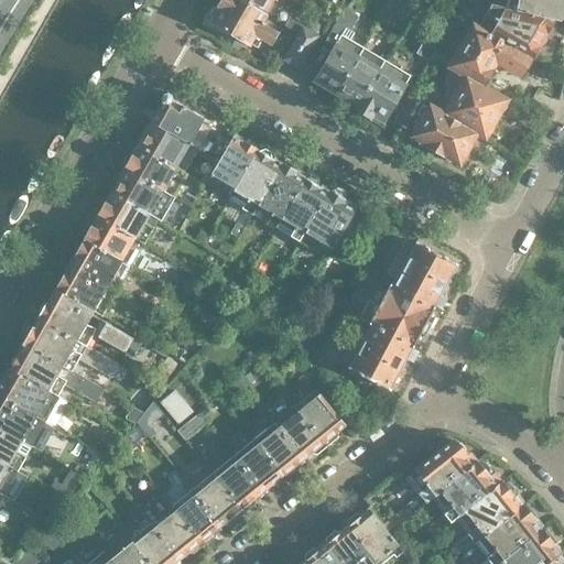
[(223,0),(219,8),(214,8),(210,13),(213,18),(212,21),(235,34),(236,39),(243,43),(247,42),(251,44),(257,36),(270,44),(278,31),(266,23),(264,22),(269,15),(267,14),(241,0),(223,0)]
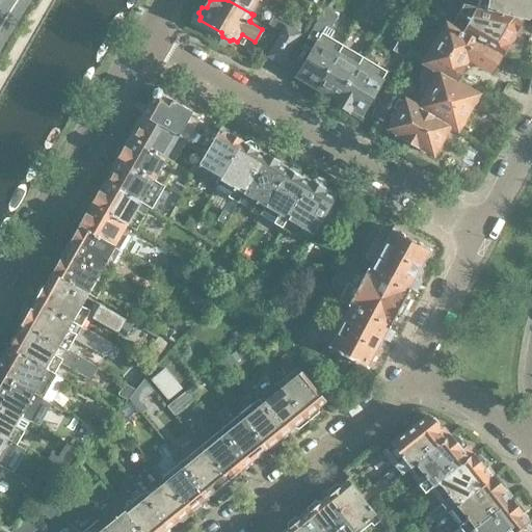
[(228,0),(251,14),(258,0),(228,0)]
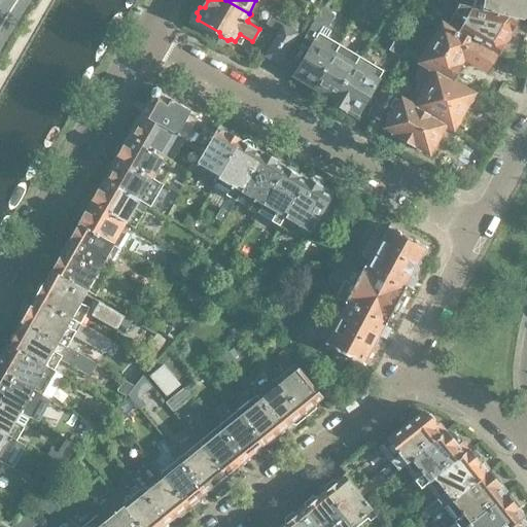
[(525,0),(476,0),(475,7),(476,7),(476,8),(482,9),(516,18),(522,19),(522,18),(526,15),(526,14),(526,3),(526,1),(525,0)]
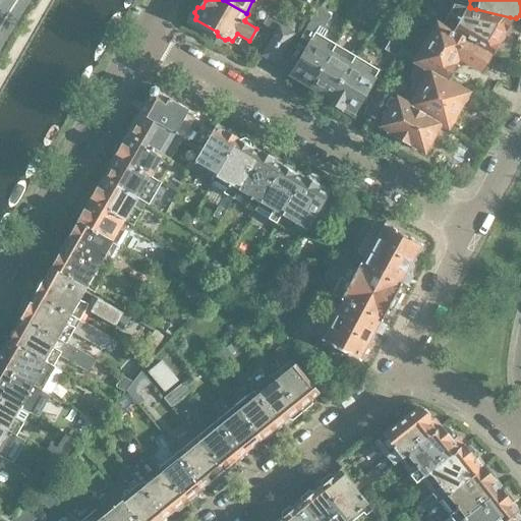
[(460,19),(454,30),(454,31),(490,53),(497,43),(498,44),(502,41),(505,37),(506,34),(506,32),(504,30),(510,19),(509,18),(510,17),(476,10),(476,9),(470,8),(447,3),(443,10),(460,19)]
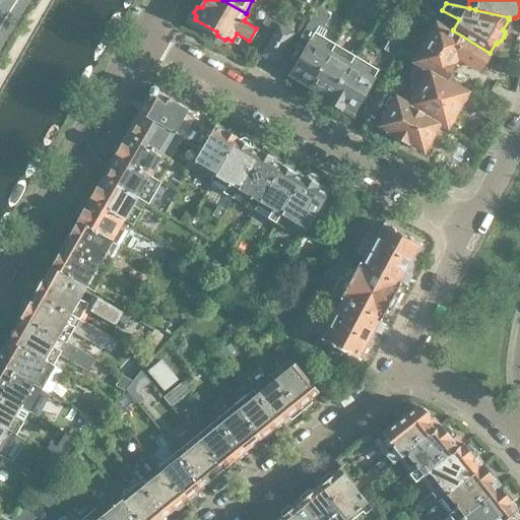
[(401,48),(420,14),(409,8),(384,50),(395,57),(397,54),(401,48)]
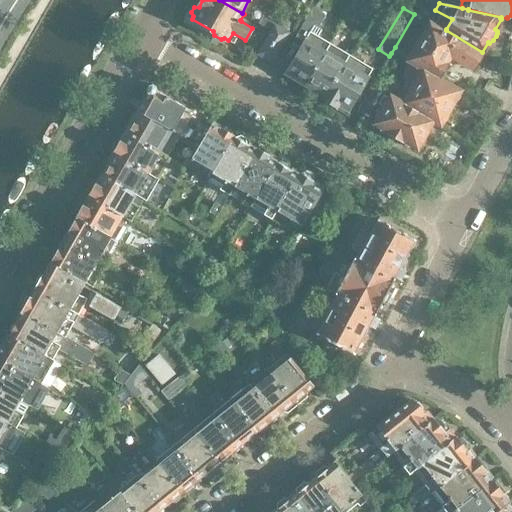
[(303,43),(286,72),(305,83),(325,50),(329,42),(315,33),(324,17),(312,10),(295,39),(303,43)]
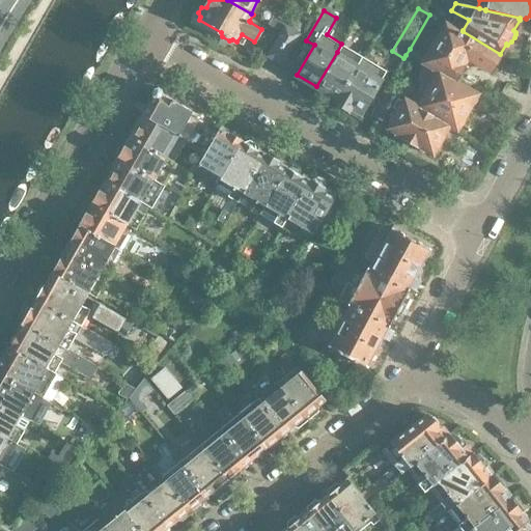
[(274,20),(272,24),(279,28),(282,24),(274,20)]
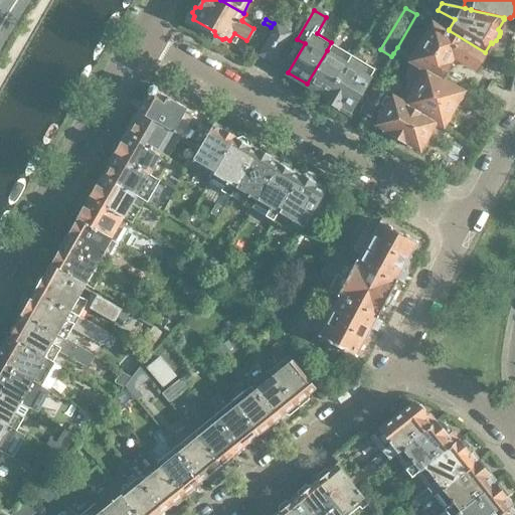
[(407,61),(422,70),(440,80),(442,77),(449,64),(453,66),(457,59),(474,68),(476,64),(480,63),(482,59),(481,56),(484,52),(485,52),(449,30),(449,29),(432,20),(410,55),(407,61)]
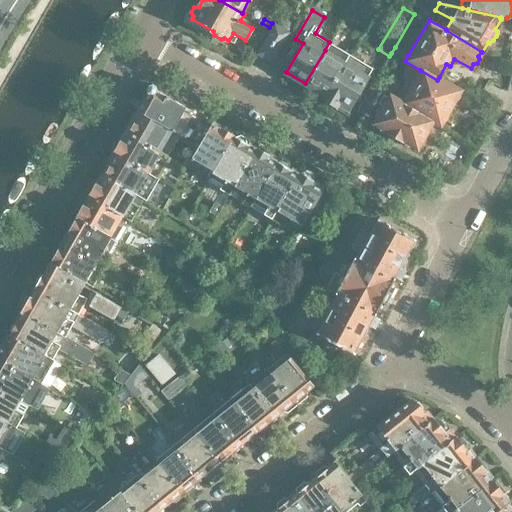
[(275,25),(258,53),(271,61),(288,32),(275,25)]
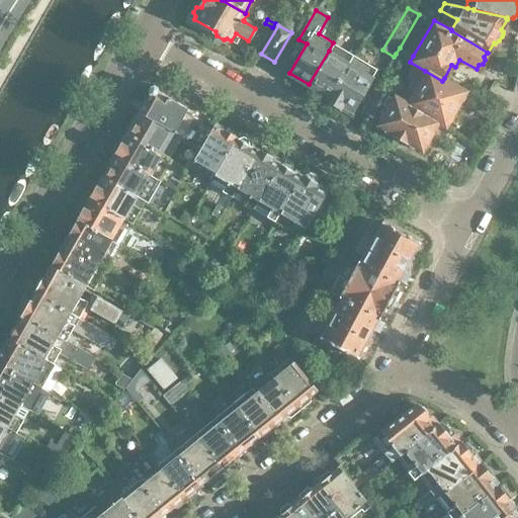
[(216,36),(212,42),(220,48),(223,40),(216,36)]
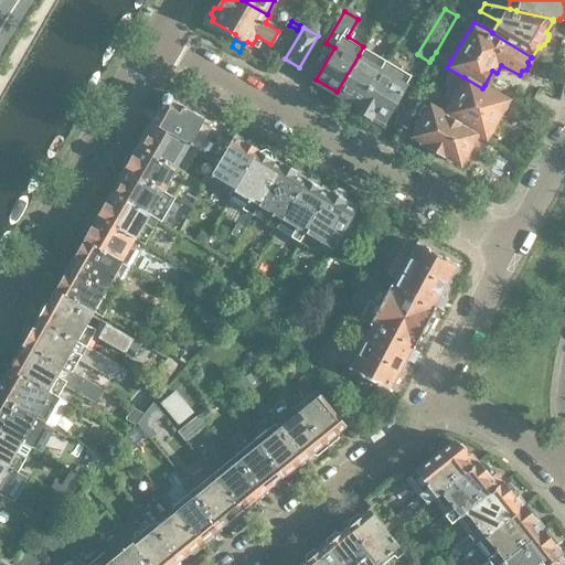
[(359,55),(337,92),(358,105),(380,68),(384,60),(364,46),(359,55)]
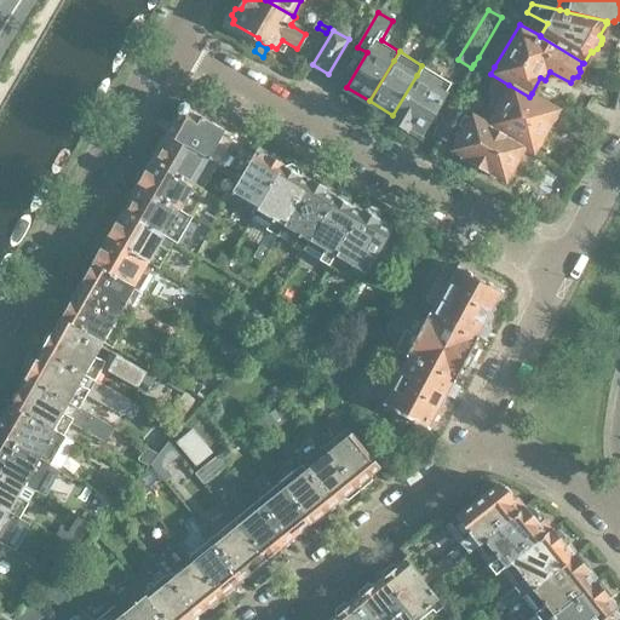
[(417,75),(392,115),(390,120),(408,131),(411,127),(422,133),(452,84),(423,65),(417,75)]
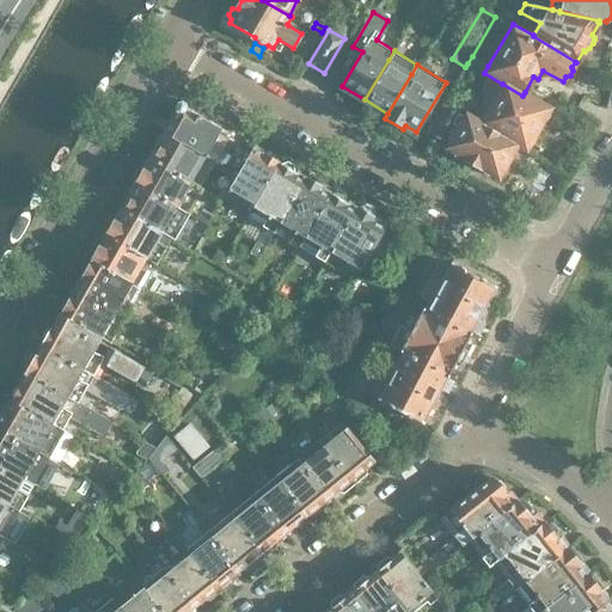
[(502,84),(481,120),(519,142),(518,145),(526,150),(527,147),(532,145),(536,140),(536,135),(543,122),(548,120),(551,114),(550,110),(551,108),(525,92),(522,96),(502,84)]
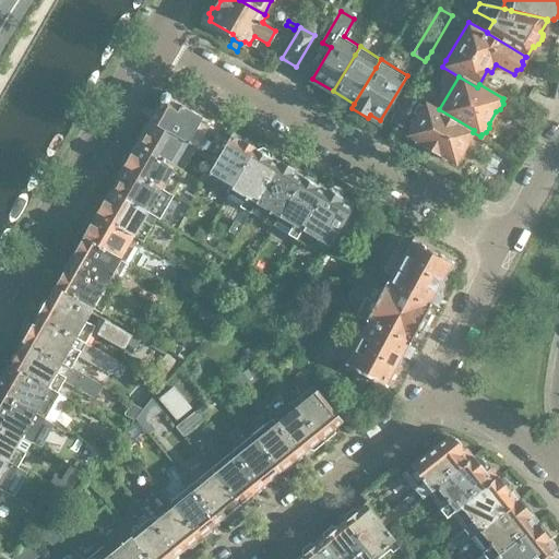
[(162,103),(150,121),(188,143),(189,142),(197,147),(211,122),(171,98),(170,95),(166,92),(162,94),(159,97),(162,103)]
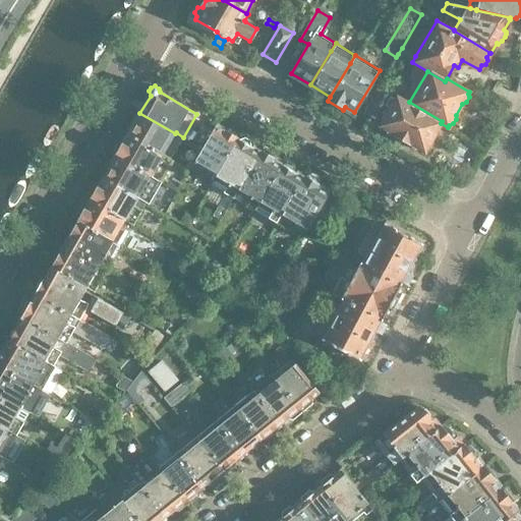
[(380,89),(365,113),(375,118),(390,94),(380,89)]
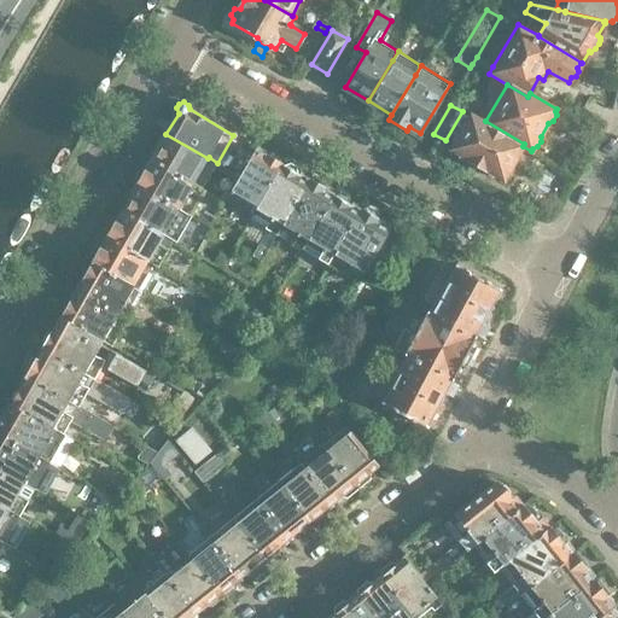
[(470,111),(453,143),(450,149),(456,152),(458,157),(462,159),(468,159),(485,169),(488,174),(493,176),(497,176),(503,180),(506,175),(511,174),(513,169),(513,164),(523,146),(524,144),(485,121),(470,111)]
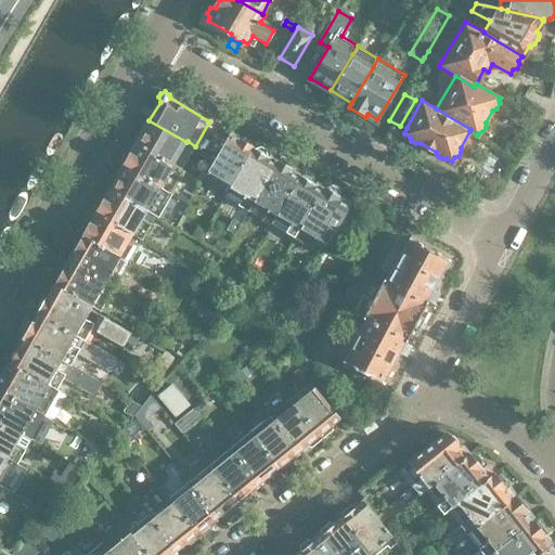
[(137,141),(137,142),(173,165),(182,170),(195,146),(188,141),(186,142),(149,120),(143,130),(140,131),(136,137),(137,141)]
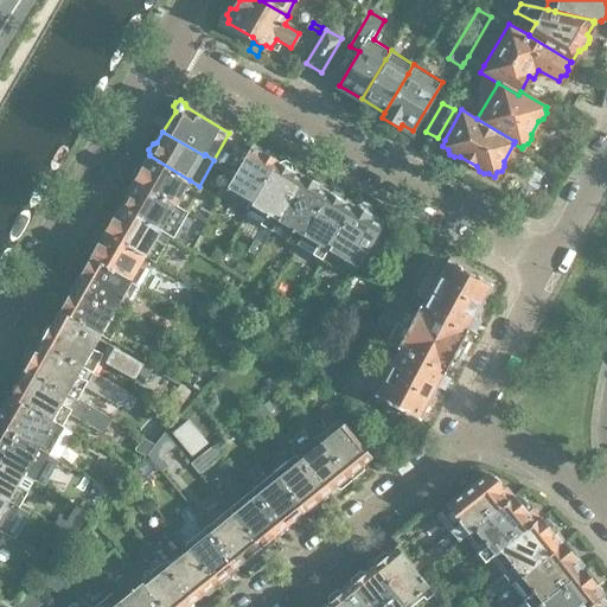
[(216,161),(235,172),(247,152),(235,145),(229,154),(222,151),(216,161)]
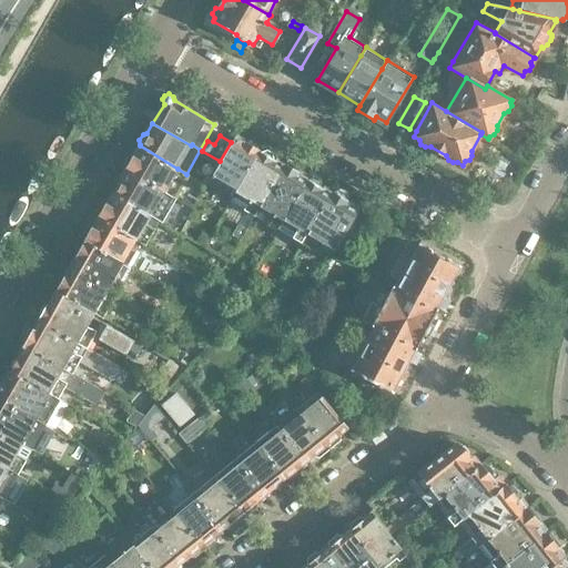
[(225,153),(212,175),(208,183),(232,199),(259,152),(256,151),(256,145),(250,142),(246,144),(235,138),(225,153)]
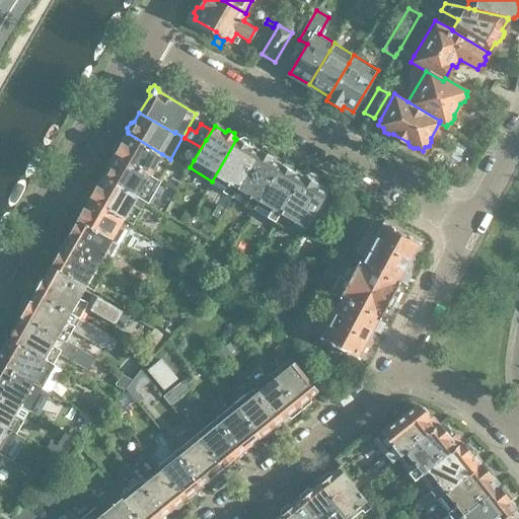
[(117,152),(116,154),(150,175),(158,179),(170,159),(162,154),(128,133),(122,144),(118,144),(115,149),(117,152)]
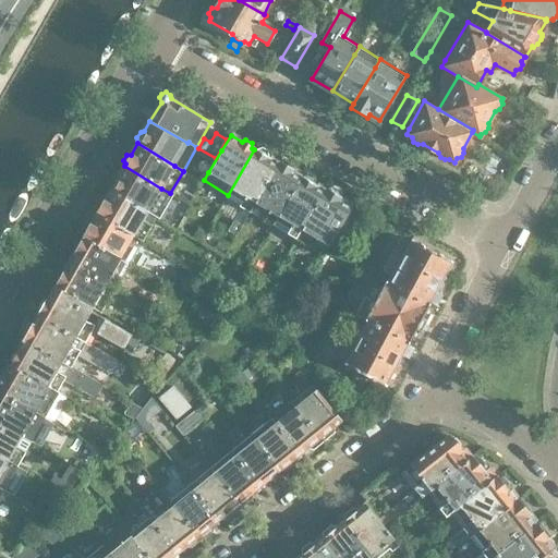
[(254,149),(228,195),(229,195),(227,198),(251,211),(278,164),(268,158),(268,152),(261,147),(256,150),(254,149)]
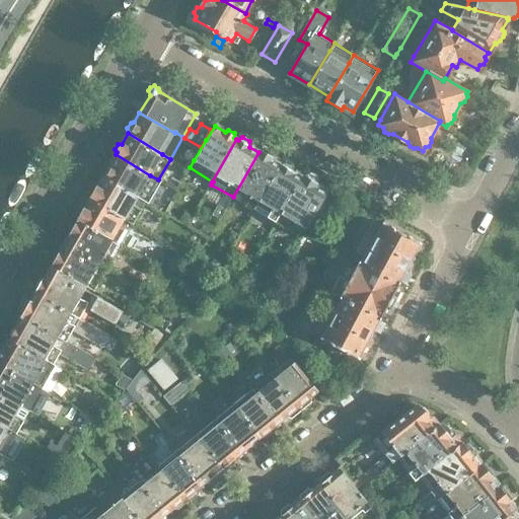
[(258,152),(233,197),(254,210),(281,165),(272,159),(271,153),(265,150),(260,152),(258,152)]
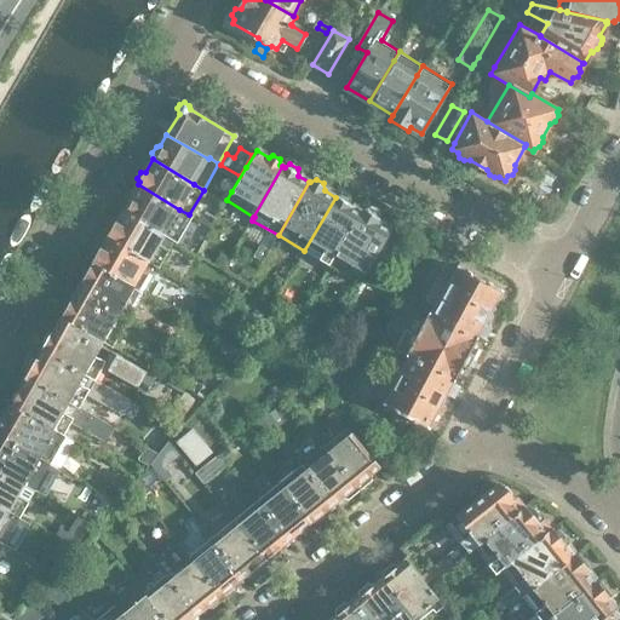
[(124,208),(122,211),(165,235),(174,241),(177,242),(191,217),(179,210),(138,184),(131,197),(126,199),(122,205),(124,208)]
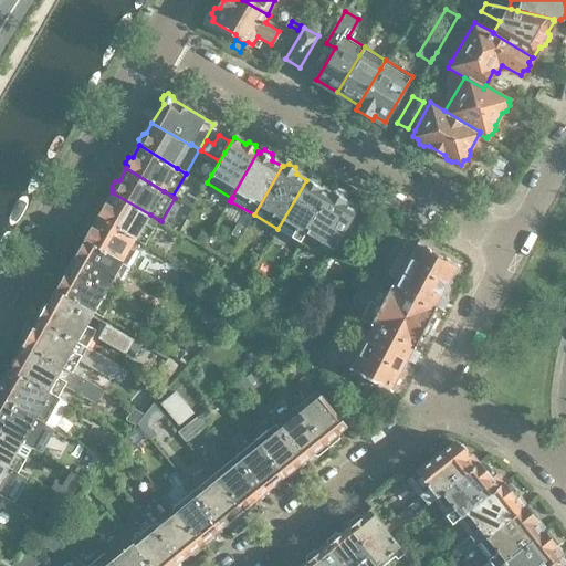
[(306,180),(278,229),(301,242),(329,194),(320,187),(318,180),(312,177),(306,180)]
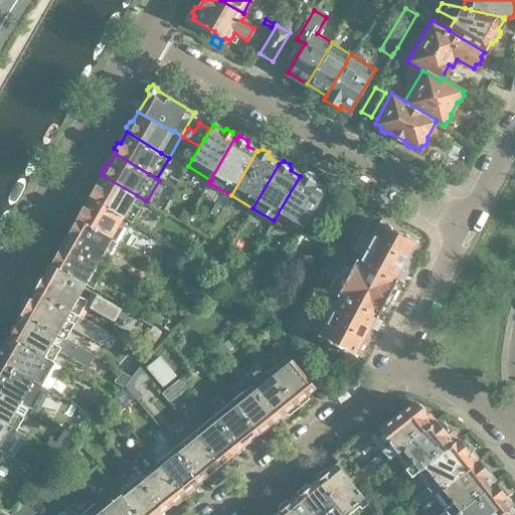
[(300,176),(274,220),(299,235),(304,226),(323,195),(325,190),(313,183),(315,181),(314,178),(306,173),(303,174),(301,176),(300,176)]
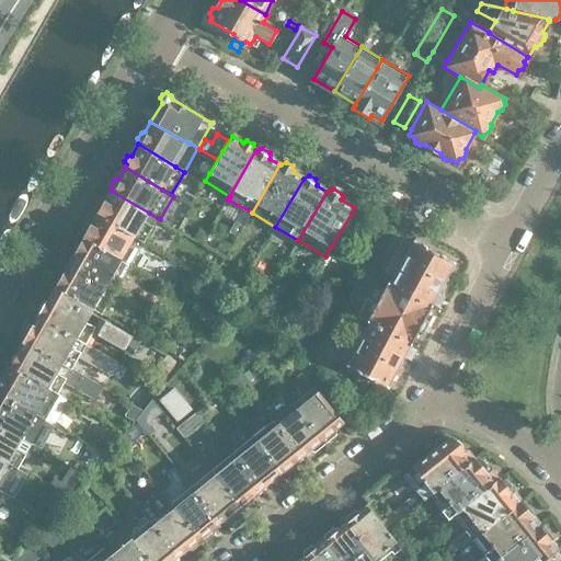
[(99,213),(96,216),(135,237),(144,242),(158,218),(149,213),(111,191),(105,202),(101,203),(98,208),(99,213)]
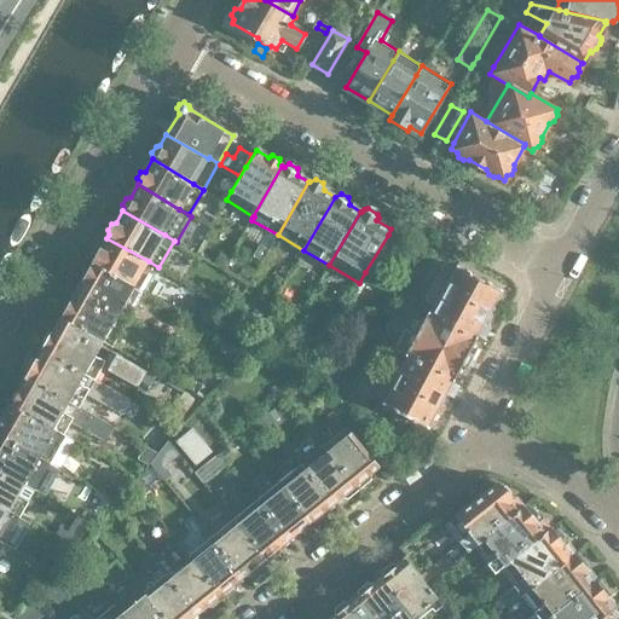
[(93,261),(92,262),(134,287),(144,293),(158,267),(149,261),(106,238),(100,248),(96,250),(92,256),(93,261)]
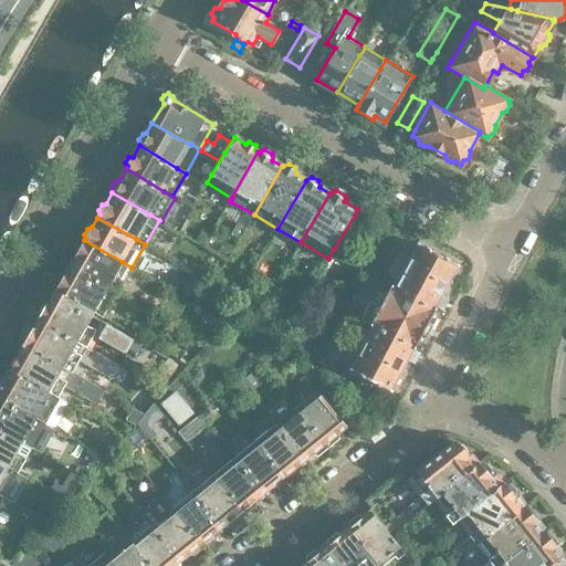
[(245,229),(237,224),(230,234),(240,240),(245,229)]
